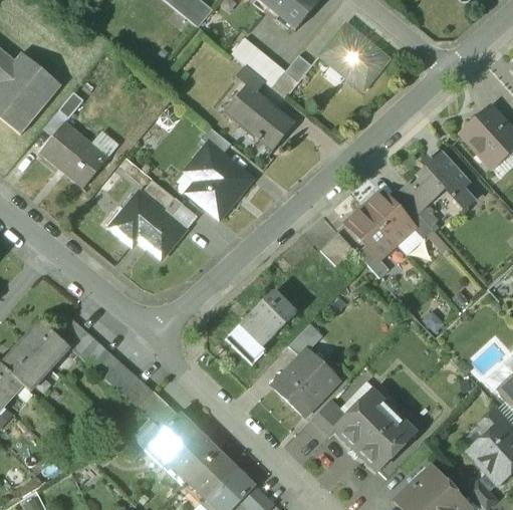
[(213,7),(205,0),(166,0),(198,26),(213,7)]
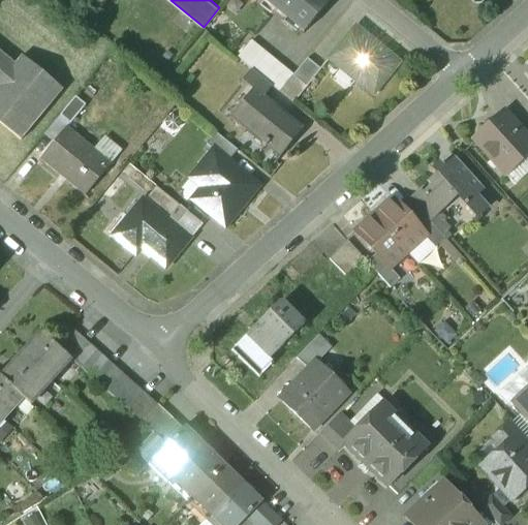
[(268,0),(304,29),(328,0),(268,0)]
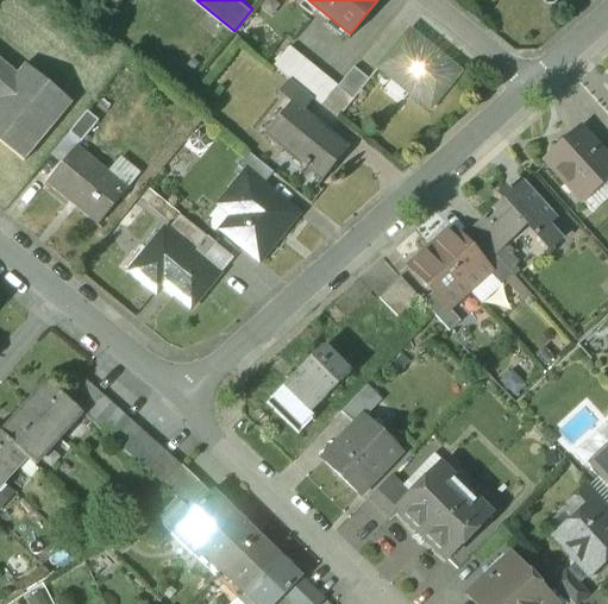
[(408,26),(376,64),(428,107),(461,69),(408,26)]
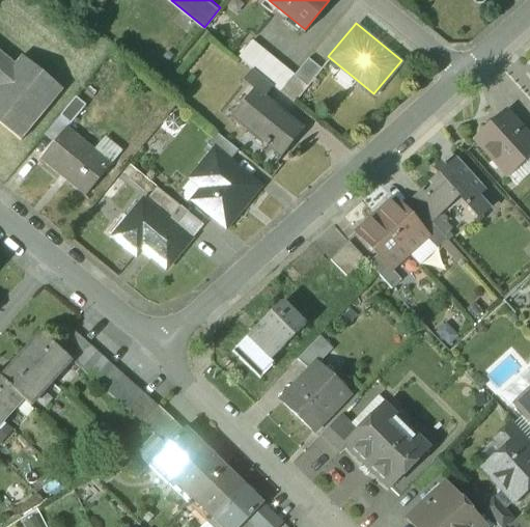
[(295,73),(251,37),(238,54),(251,65),(273,83),(280,89),(294,73),(295,73)]
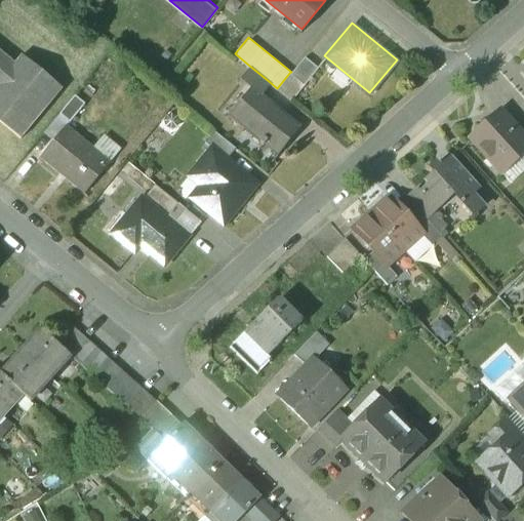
[(0,80),(16,61),(0,46),(0,80)]
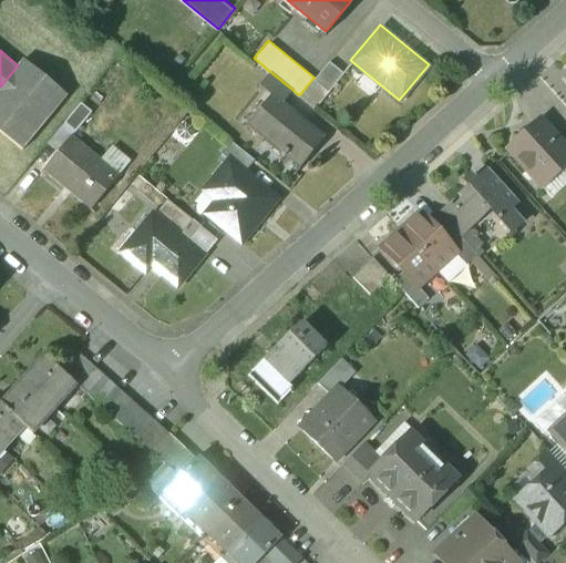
[(68,91),(26,55),(18,65),(0,86),(0,126),(23,145),(68,91)]
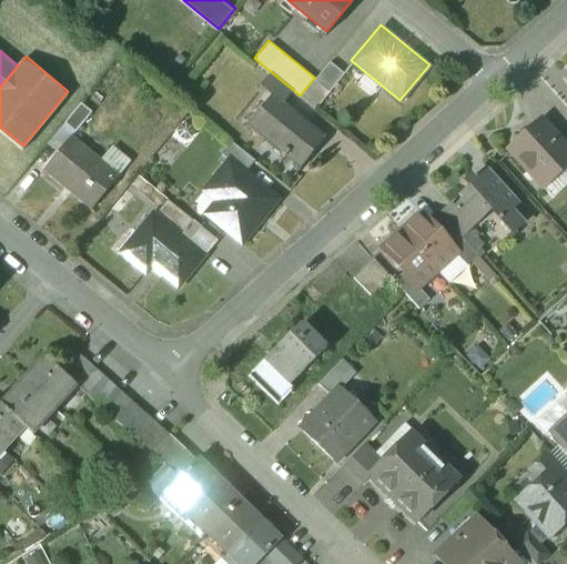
[(344,71),(330,60),(315,78),(314,78),(328,90),(344,71)]
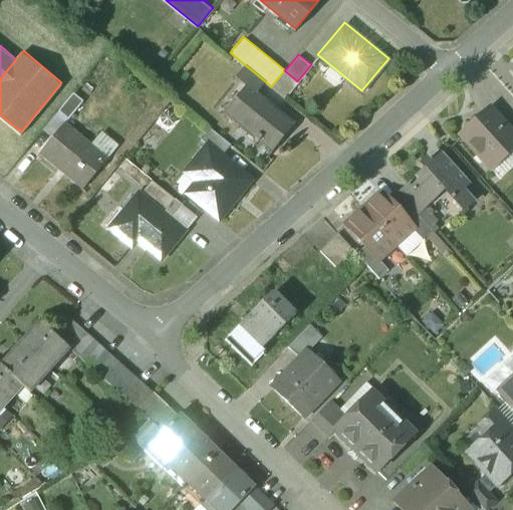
[(264,80),(243,63),(234,75),(245,84),(245,83),(255,91),(264,80)]
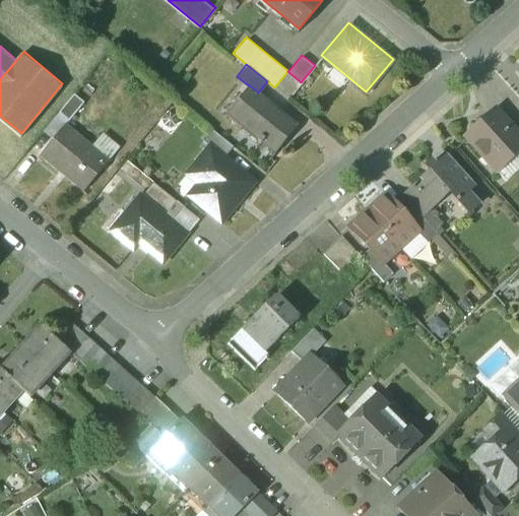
[(258,92),(248,84),(248,85),(225,113),(257,138),(256,139),(259,142),(260,141),(273,152),(297,124),(258,92)]
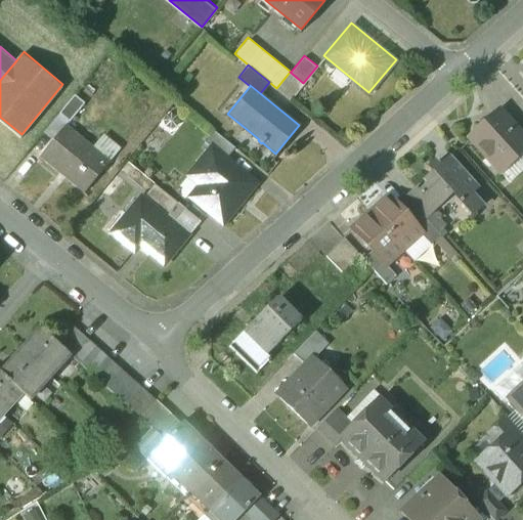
[(86,100),(75,91),(60,110),(72,119),(86,100)]
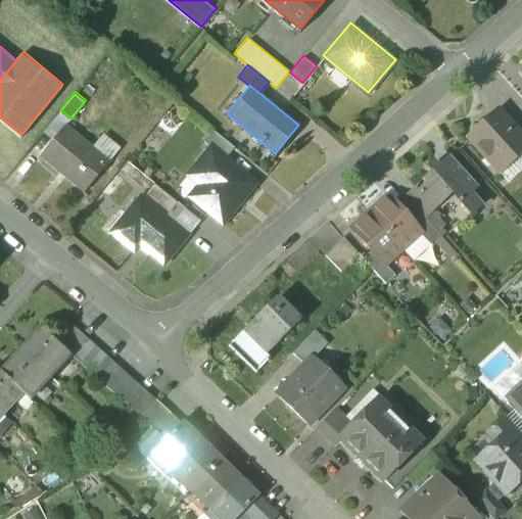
[(489,121),(486,118),(468,134),(501,171),(512,160),(511,153),(521,144),(521,134),(520,133),(502,110),(489,121)]
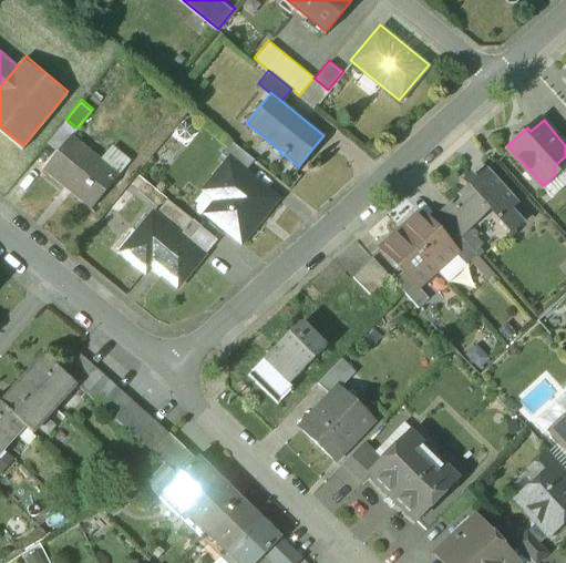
[(73,132),(44,166),(93,205),(121,171),(73,132)]
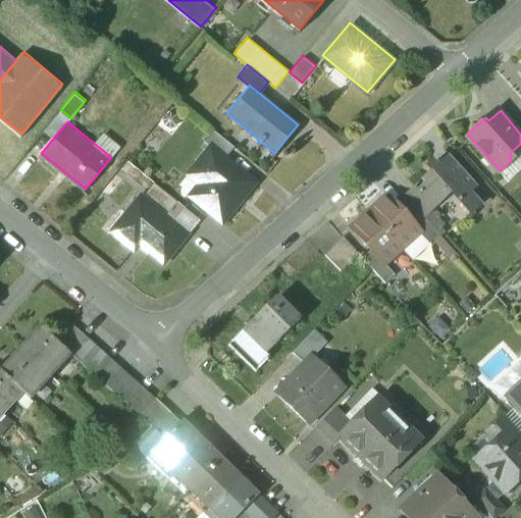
[(232,145),(212,127),(203,139),(209,144),(224,155),(232,145)]
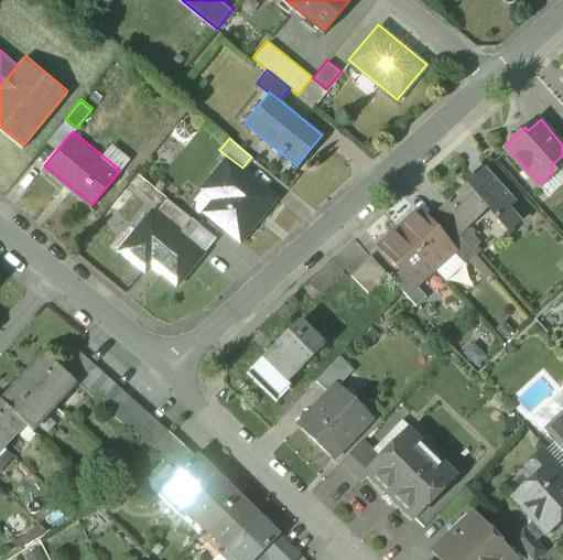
[(242,168),(226,155),(208,176),(222,187),(204,208),(239,237),(274,194),(242,168)]
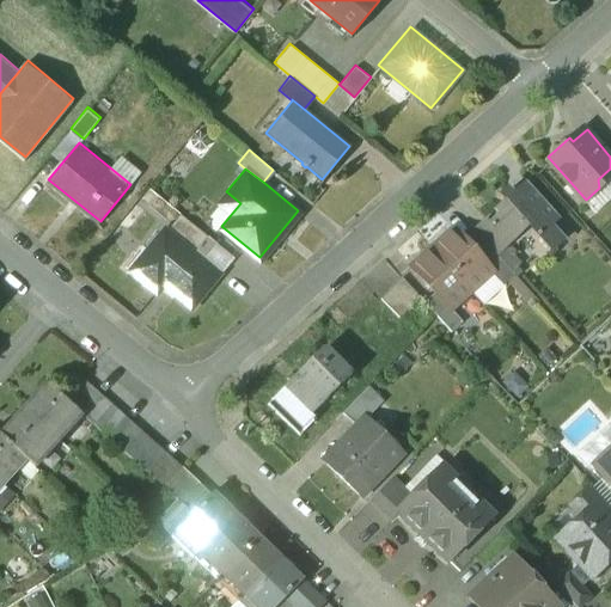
[(529,179),(515,190),(509,184),(500,194),(506,200),(494,209),(498,214),(489,220),(503,235),(515,225),(519,228),(530,219),(538,227),(533,232),(549,249),(563,234),(551,220),(558,213),(529,179)]
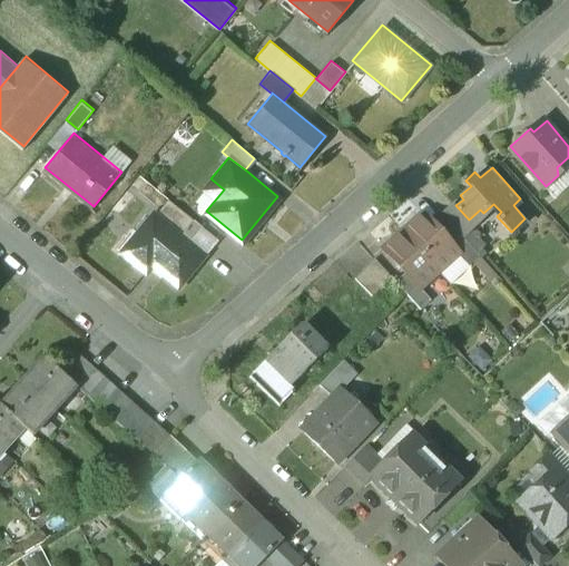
[(194,217),(168,196),(156,211),(182,232),(194,217)]
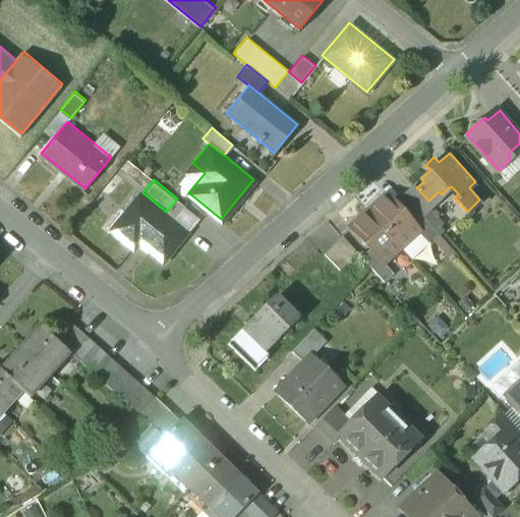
[(416,187),(413,184),(404,193),(413,204),(421,213),(431,205),(428,200),(416,187)]
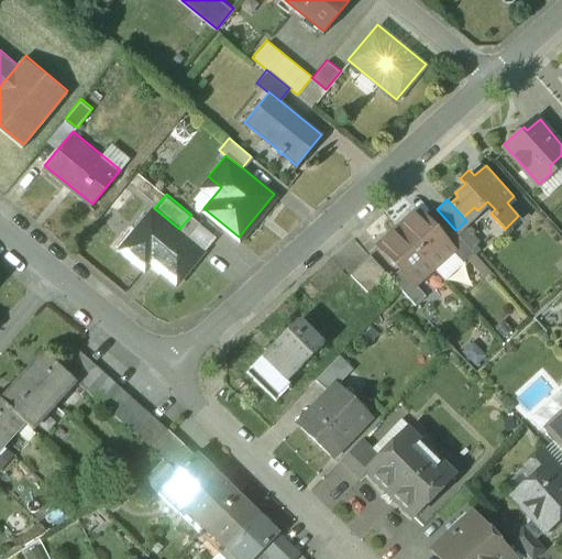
[(154,208),(153,207),(119,247),(145,267),(151,261),(176,281),(204,249),(179,229),(154,208)]
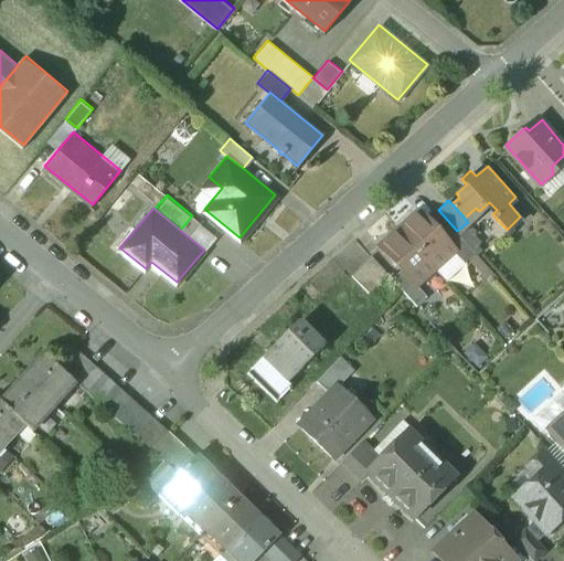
[(438,230),(419,209),(400,226),(435,266),(454,249),(455,249),(438,230)]
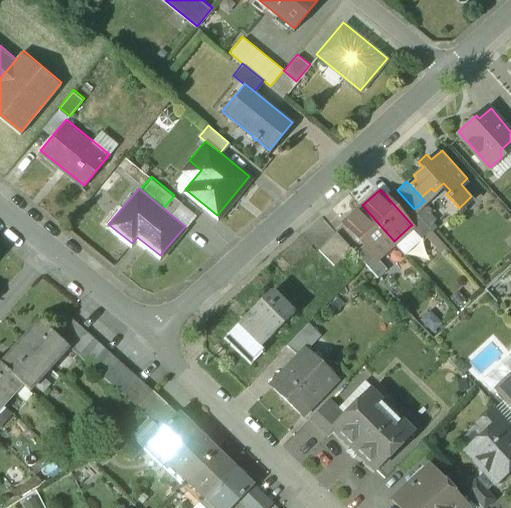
[(414,209),(406,200),(397,208),(412,225),(411,225),(421,236),(431,228),(414,209)]
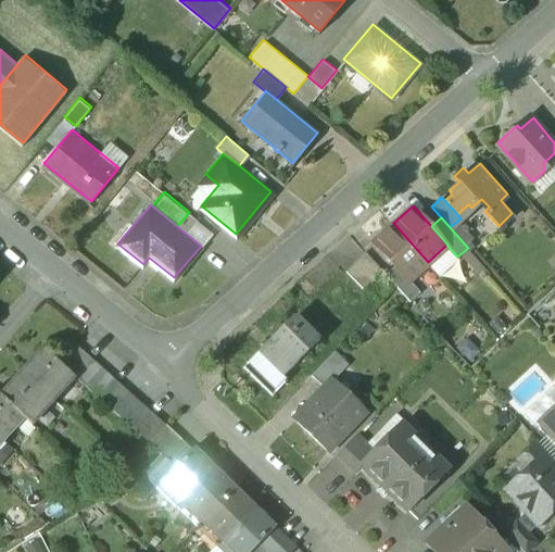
[(428,262),(393,223),(374,240),(394,264),(408,279),(410,278),(428,262)]
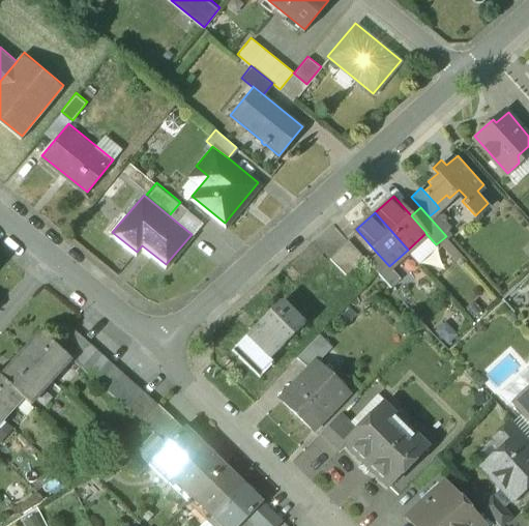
[(348,238),(330,256),(346,272),(363,255),(348,238)]
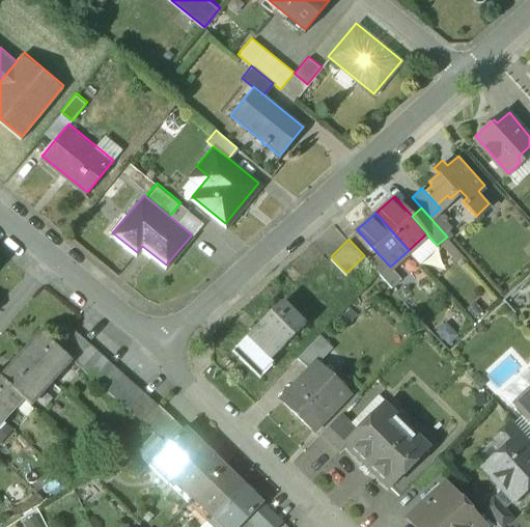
[(390,267),(377,252),(368,260),(391,285),(401,277),(391,266),(390,267)]
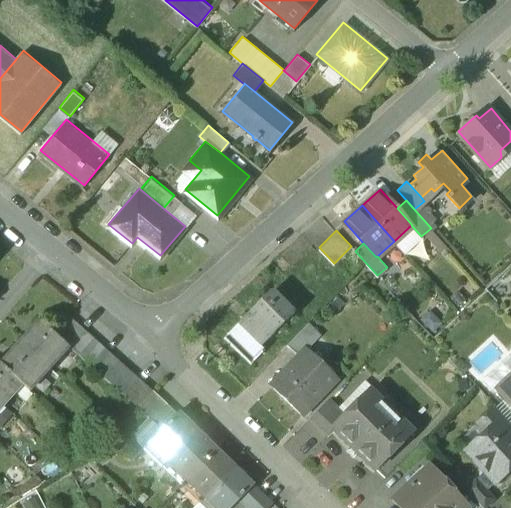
[(353,252),(341,264),(351,274),(363,262),(353,252)]
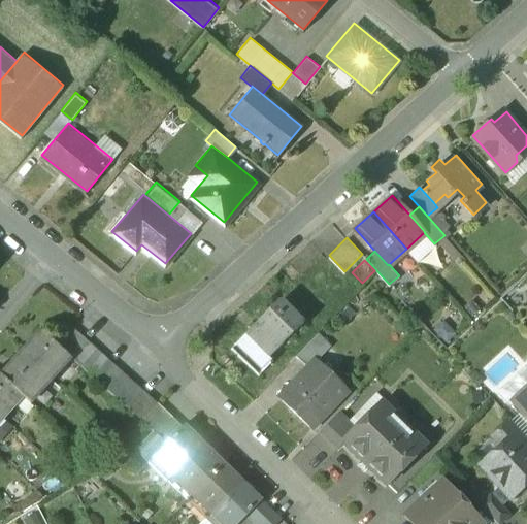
[(304,320),(283,298),(281,298),(278,299),(232,346),(259,372),(273,359),(269,355),(304,320)]
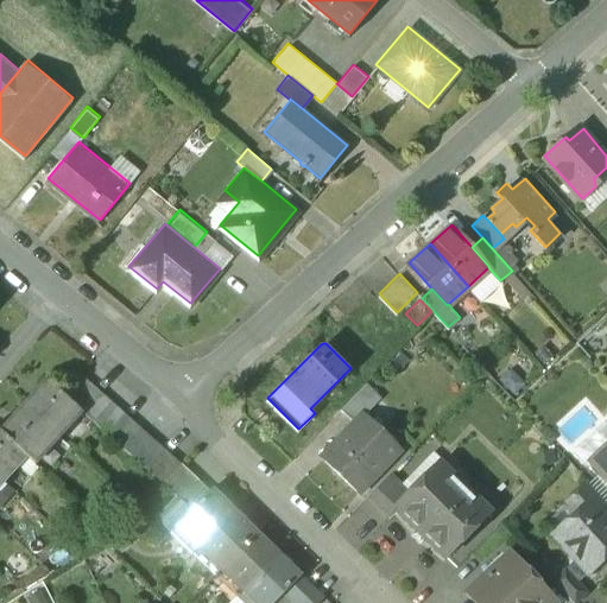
[(82,375),(65,395),(75,404),(92,385),(82,375)]
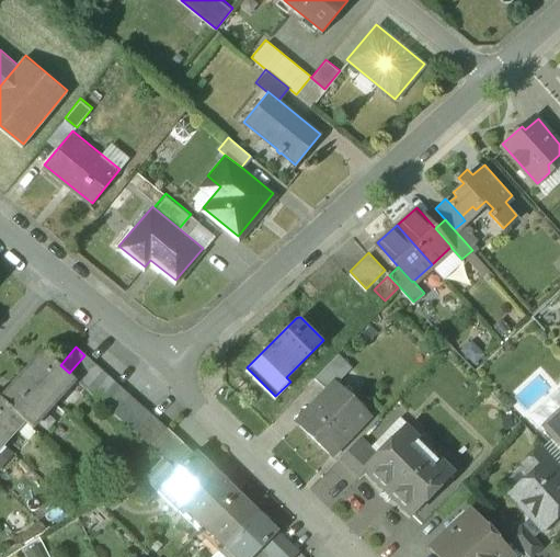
[(43,351),(22,374),(52,401),(72,378),(73,378),(75,377),(69,373),(60,365),(43,349),(42,350),(43,351)]
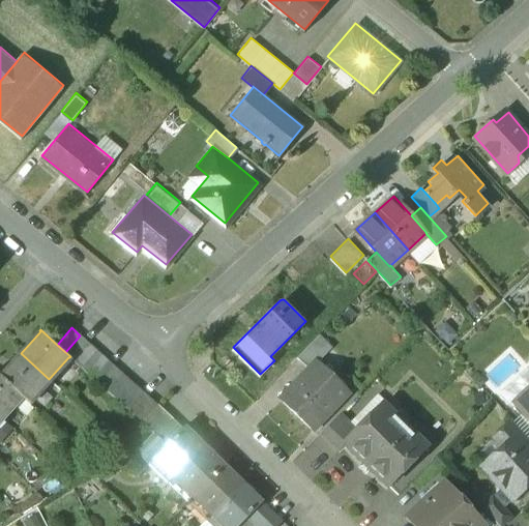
[(332,345),(320,331),(298,354),(310,366),(311,364),(313,366),(318,359),(332,345)]
